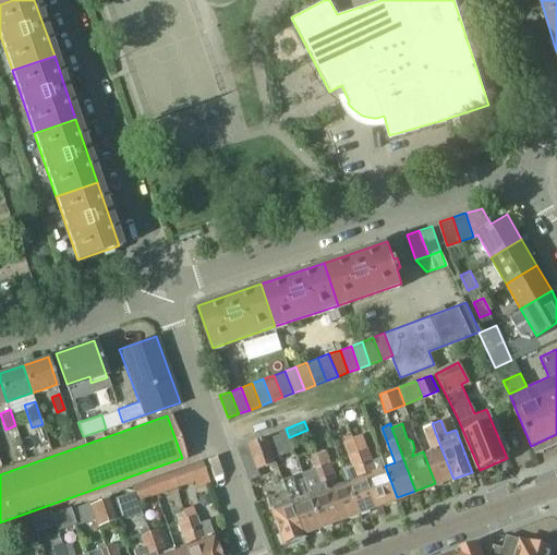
[(431,448),(423,451),(435,483),(452,477),(436,435),(432,423),(423,426),(431,448)]
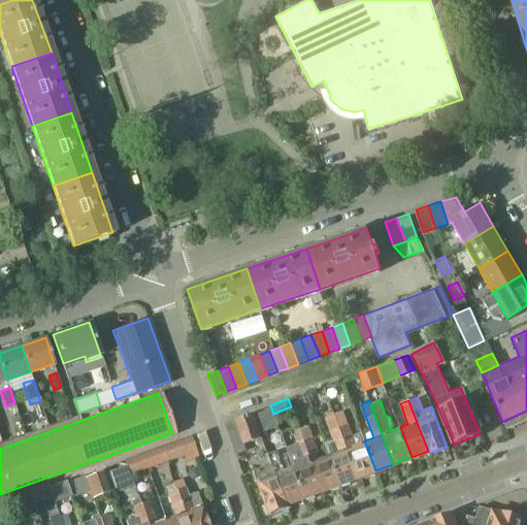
[(270,405),(253,412),(260,431),(277,425),(270,405)]
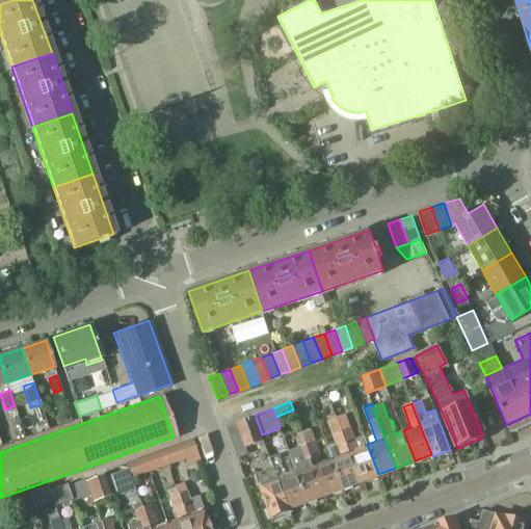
[(361,481),(378,474),(367,444),(364,434),(353,438),(345,413),(336,417),(337,419),(341,429),(361,481)]
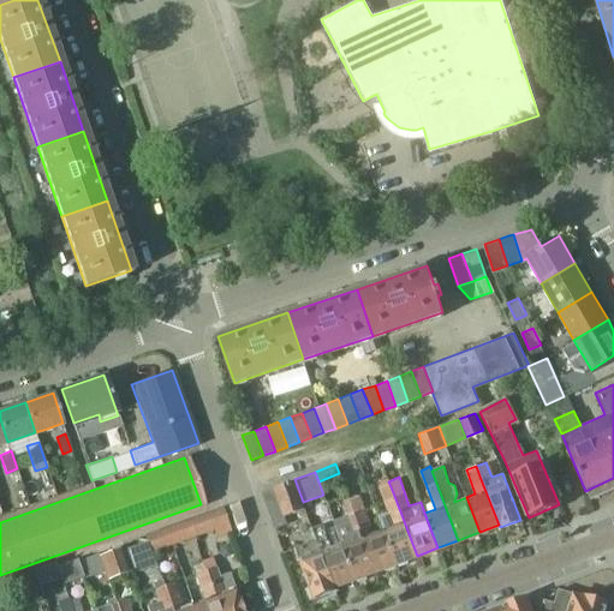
[(302,502),(303,502),(294,479),(273,486),(284,515),(304,508),(302,502)]
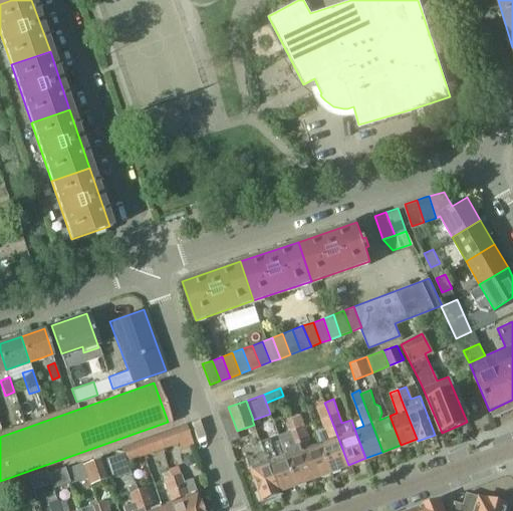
[(329,471),(348,465),(329,415),(325,405),(316,408),(327,439),(319,442),(329,471)]
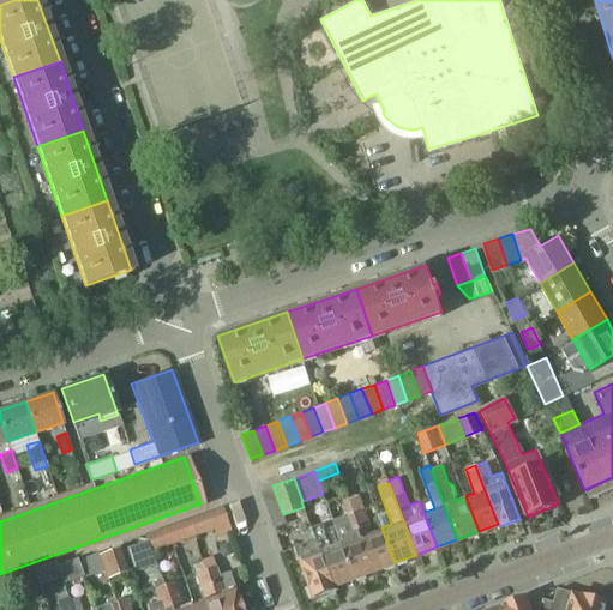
[(374,571),(394,562),(382,527),(371,531),(358,495),(347,499),(352,512),(374,571)]
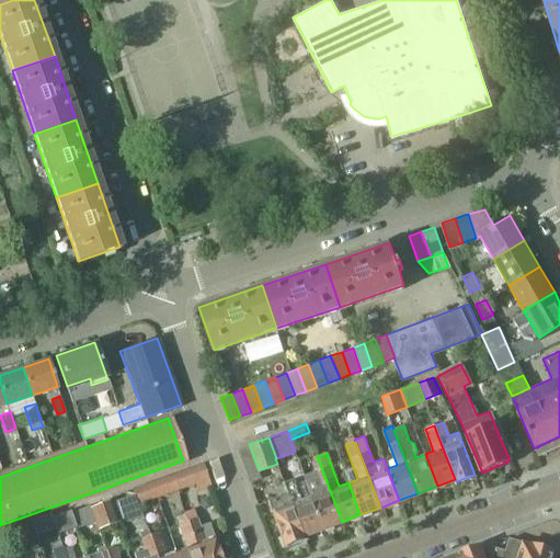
[(195,489),(208,485),(202,464),(170,475),(173,487),(175,487),(176,488),(193,482),(195,489)]
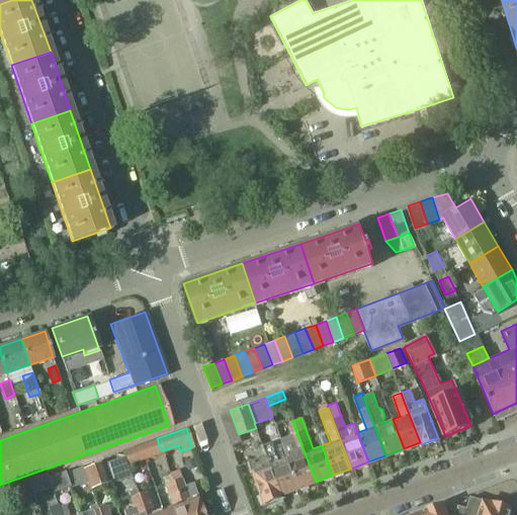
[(280,438),(287,457),(298,488),(316,482),(296,432),(280,438)]
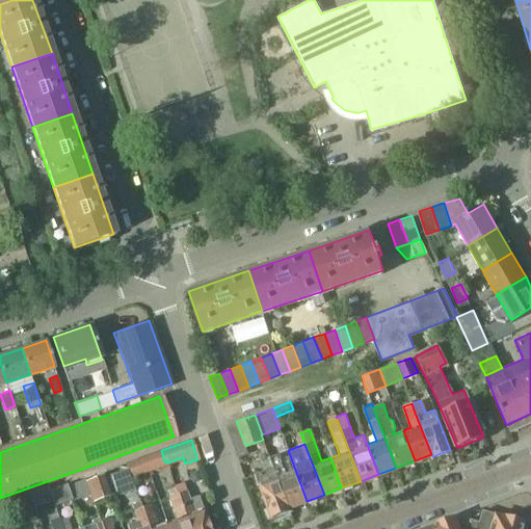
[(149,454),(153,464),(153,466),(164,461),(161,450),(149,454)]
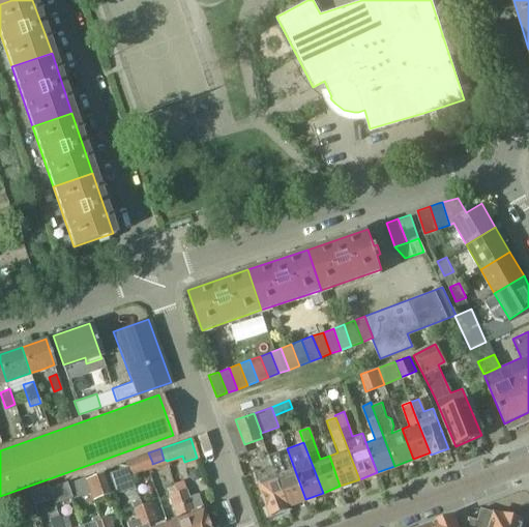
[(289,505),(305,499),(294,468),(286,471),(278,451),(267,456),(270,464),(271,465),(286,506),(288,505),(289,505)]
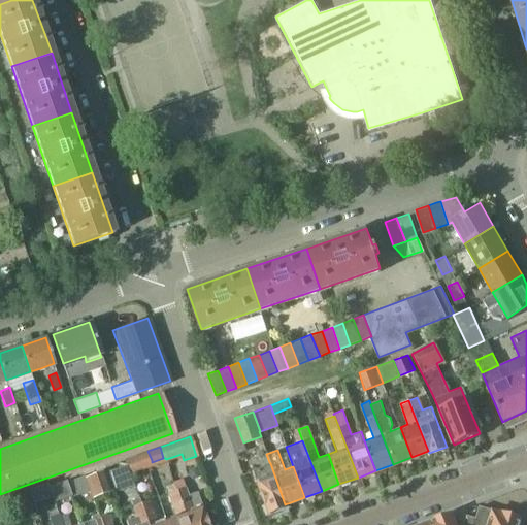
[(127,468),(152,460),(147,451),(124,459),(126,463),(127,468)]
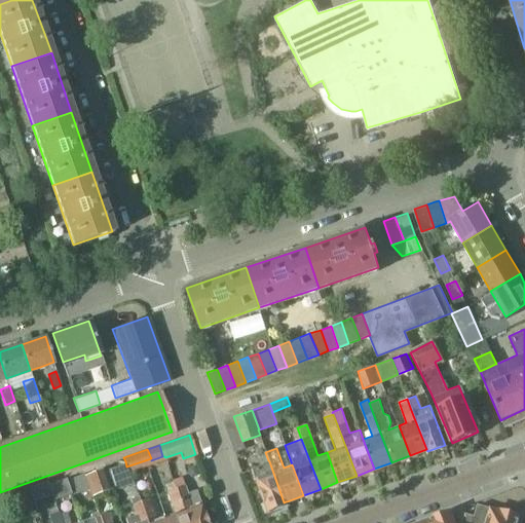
[(133,483),(126,467),(125,461),(107,469),(114,489),(133,483)]
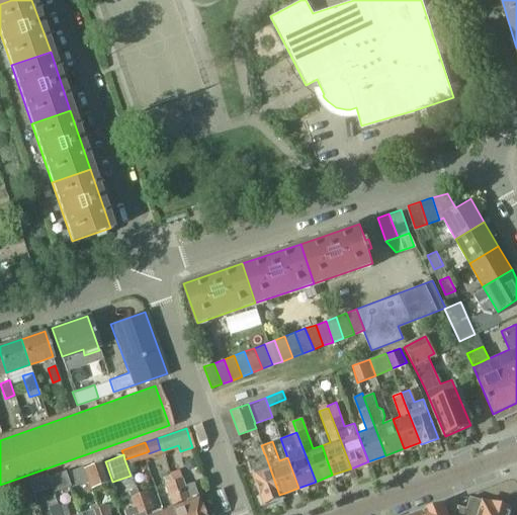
[(283,497),(282,494),(281,494),(279,495),(265,454),(247,461),(259,494),(257,495),(260,503),(262,502),(263,504),(265,503),(266,506),(274,503),(273,500),(283,497)]
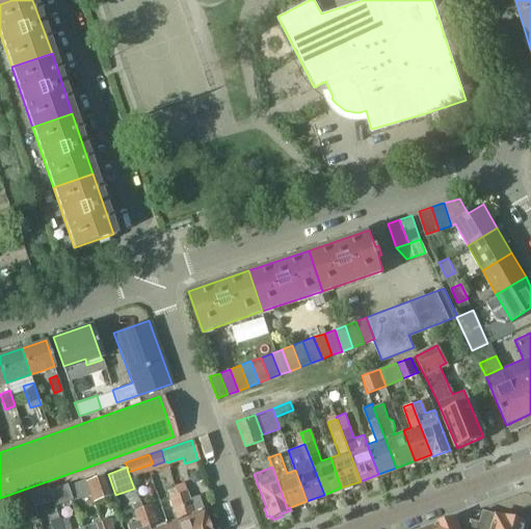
[(83,480),(88,494),(91,501),(111,494),(104,472),(83,480)]
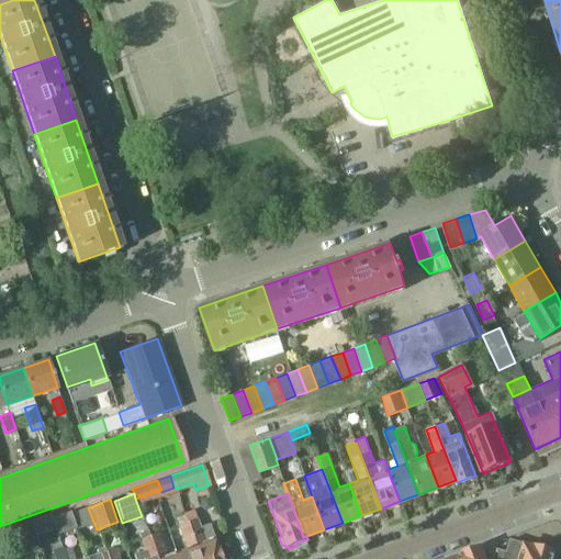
[(81,526),(93,522),(88,507),(88,505),(76,510),(81,526)]
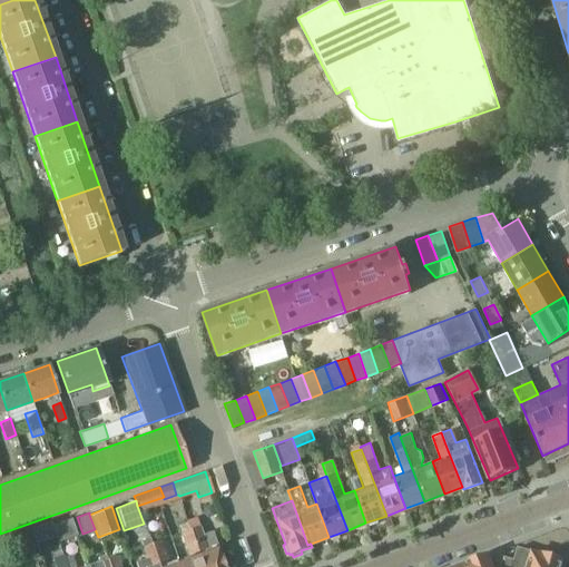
[(76,534),(70,518),(51,525),(57,540),(76,534)]
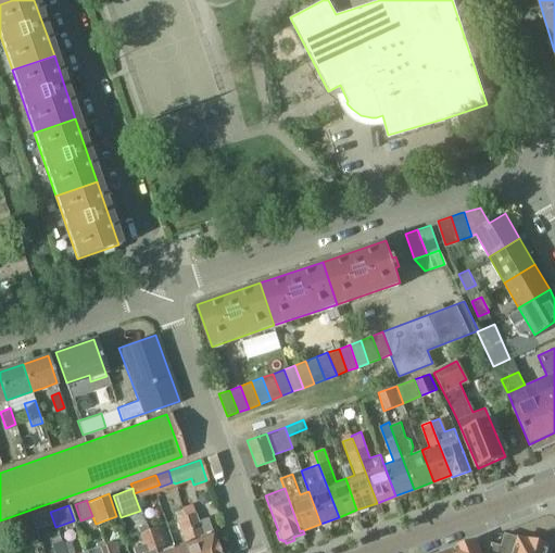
[(181,508),(184,516),(197,552),(218,552),(206,516),(197,520),(191,505),(181,508)]
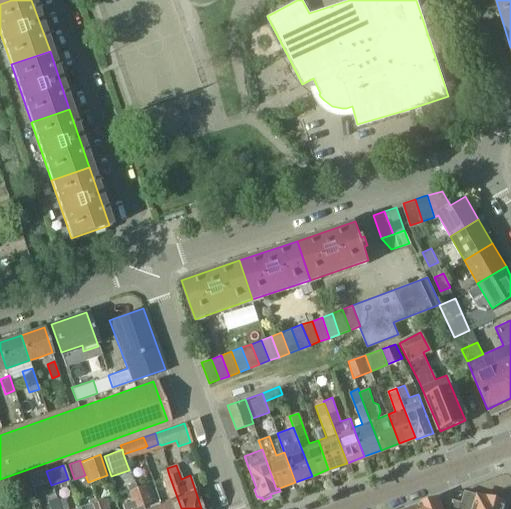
[(181,508),(169,475),(162,477),(169,497),(160,500),(162,508),(181,508)]
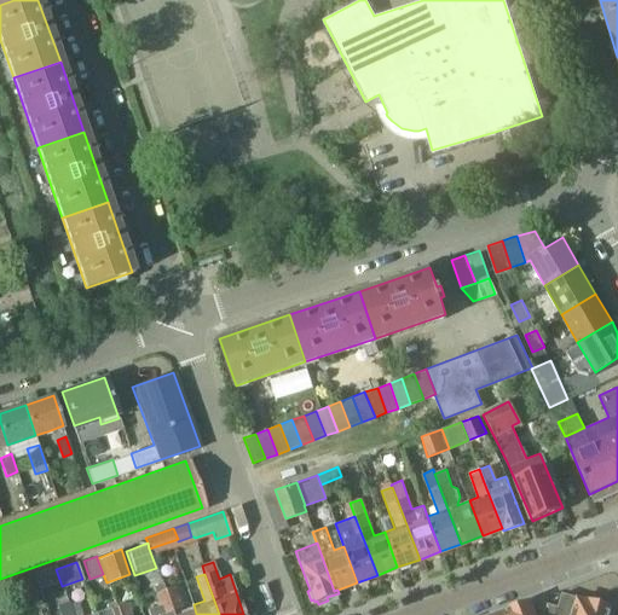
[(27,576),(13,582),(21,599),(34,593),(27,576)]
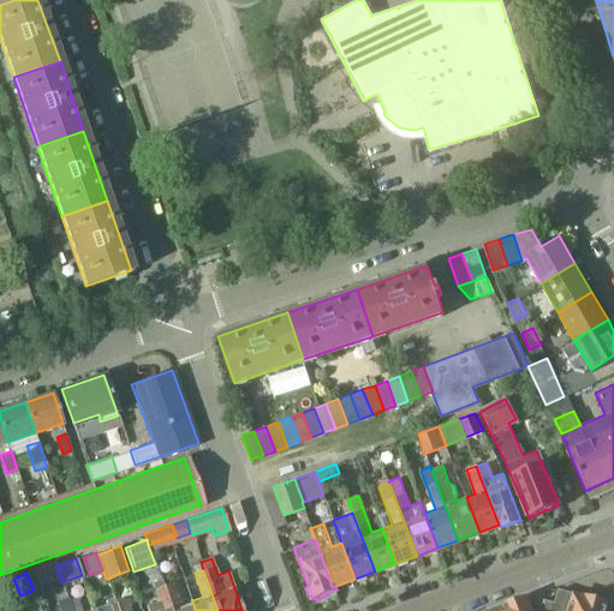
[(149,610),(172,610),(164,585),(161,579),(151,581),(158,600),(147,604),(149,610)]
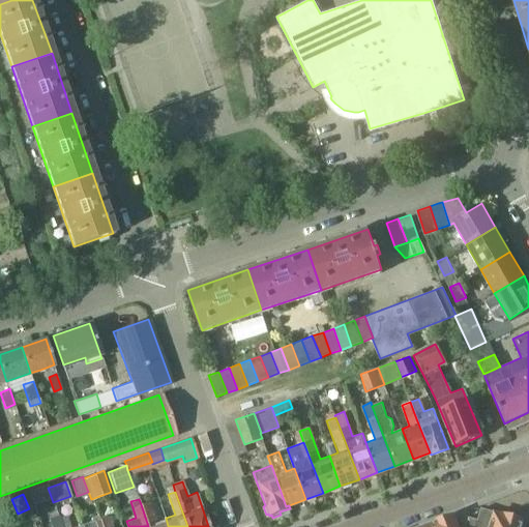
[(148,526),(168,526),(166,518),(155,522),(148,501),(141,504),(148,526)]
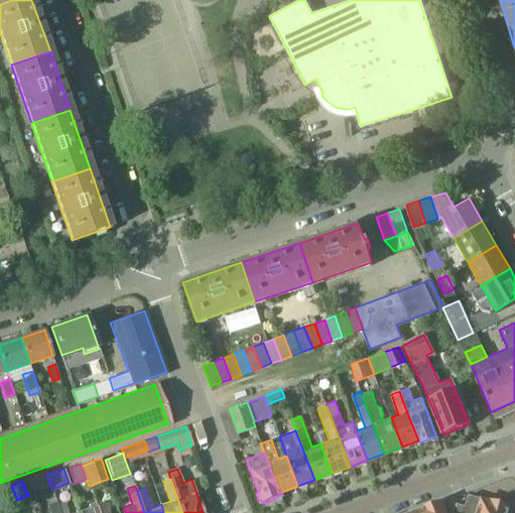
[(60,512),(56,503),(53,494),(44,498),(49,512),(60,512)]
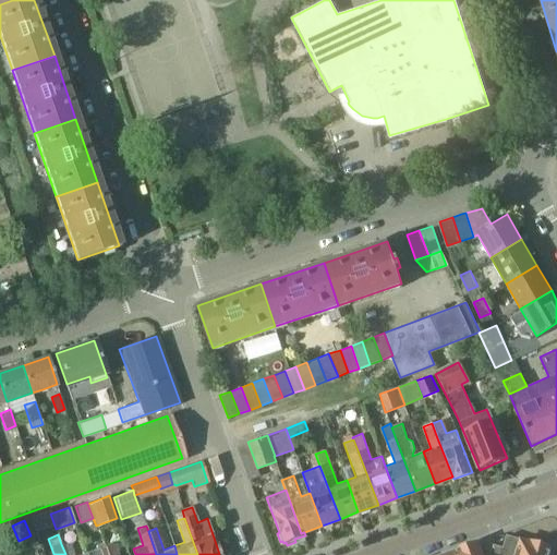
[(489,554),(547,554),(551,546),(530,541),(506,534),(503,545),(493,543),(489,554)]
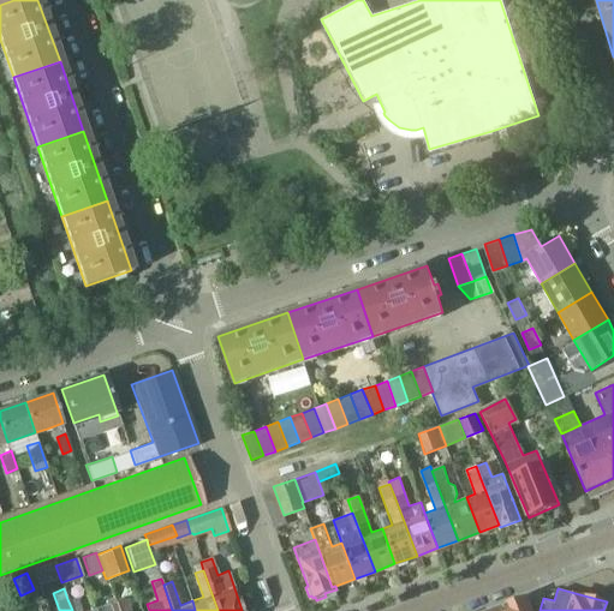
[(531,610),(526,595),(502,605),(505,610),(531,610)]
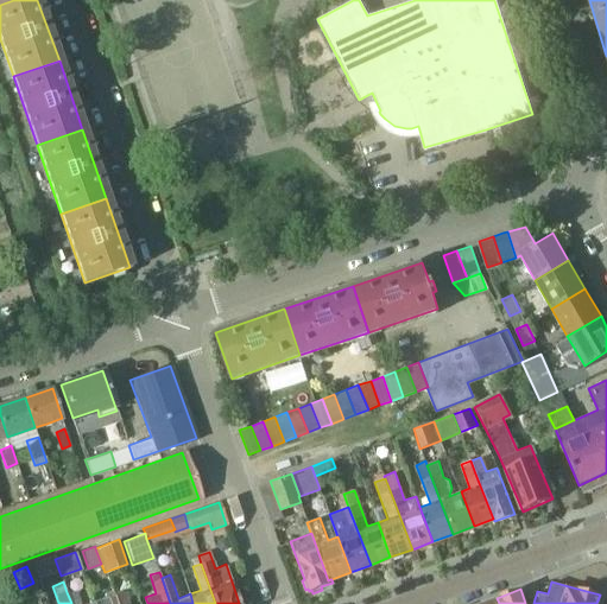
[(80,603),(75,590),(67,592),(71,603),(80,603)]
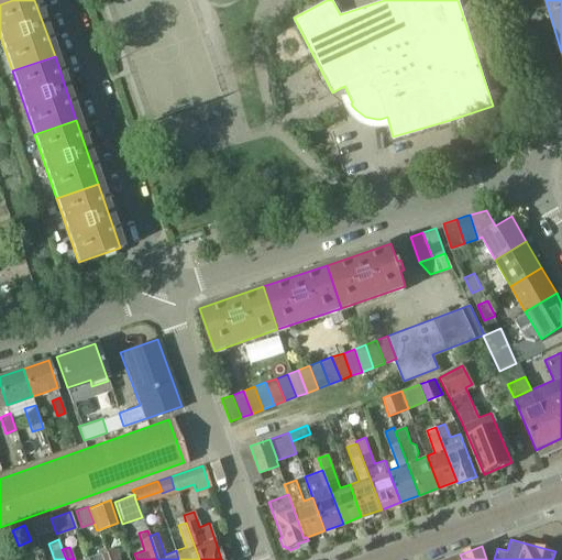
[(86,559),(108,559),(106,551),(103,547),(96,549),(98,553),(97,555),(86,558),(86,559)]
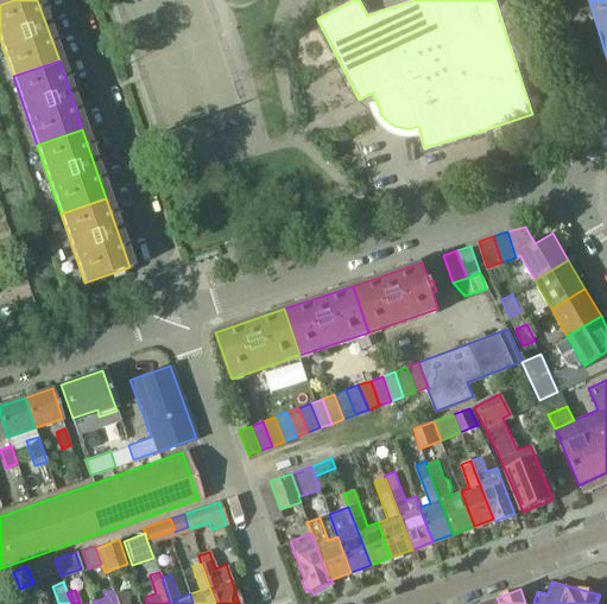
[(128,603),(124,591),(114,595),(117,603),(128,603)]
